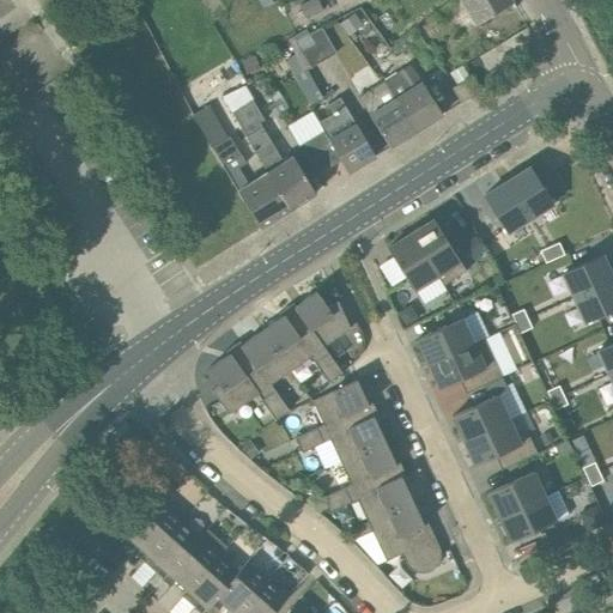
[(274,2),(273,0),(260,0),(266,10),(274,2)]
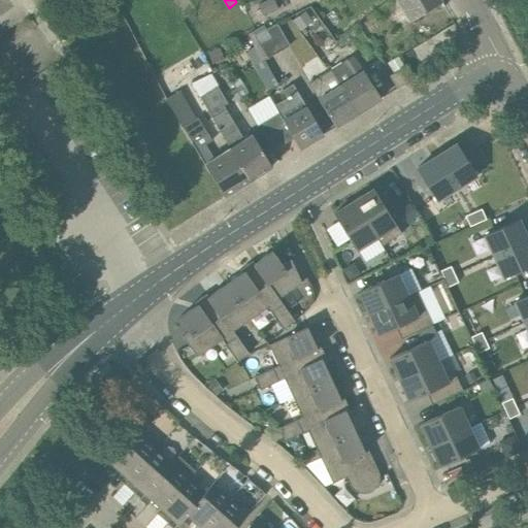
[(274,0),(267,0),(257,4),(262,17),(278,9),(274,0)]
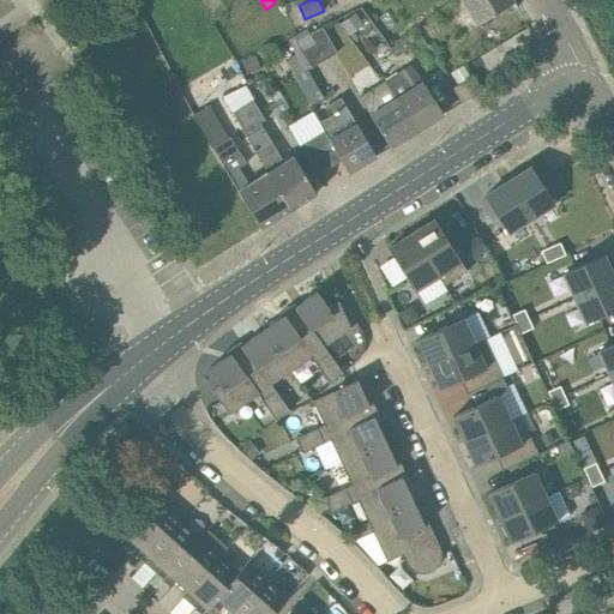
[(507,13),(517,8),(511,0),(462,0),(476,25),(505,8),(507,13)]
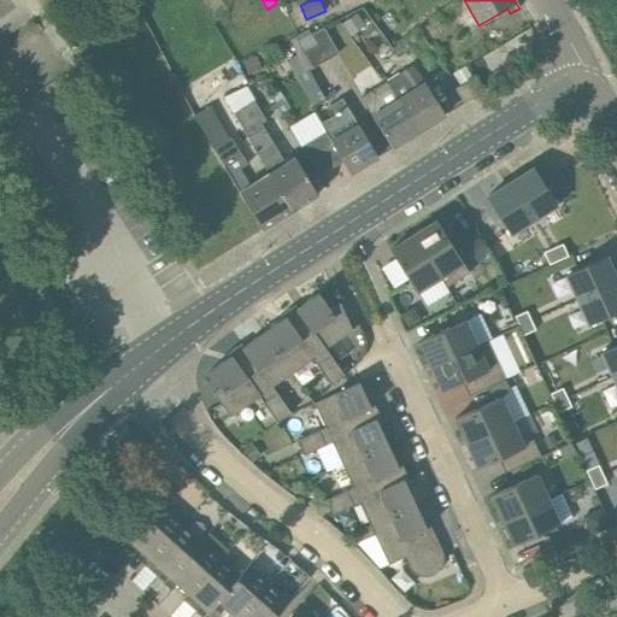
[(365,28),(356,13),(342,23),(351,36),(365,28)]
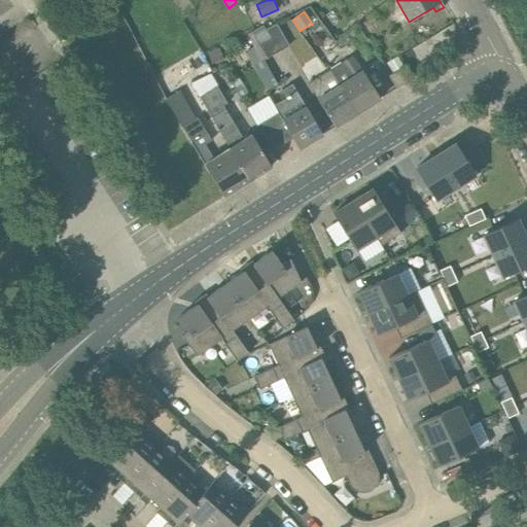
[(266,30),(278,53),(289,46),(276,25),(266,30)]
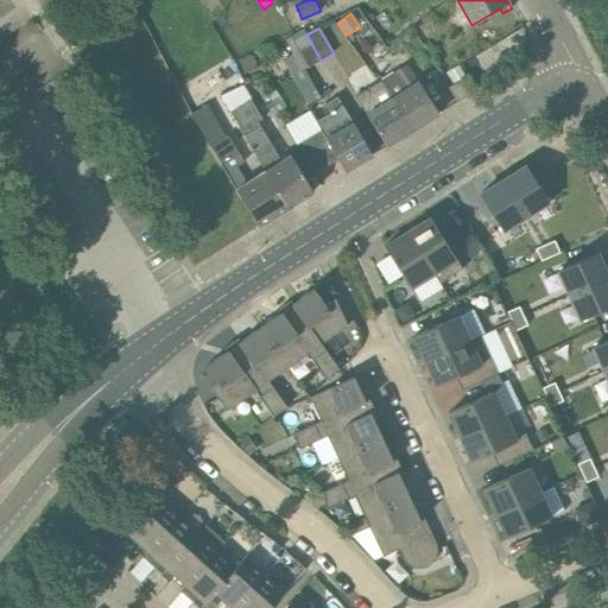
[(308,68),(321,61),(306,35),(303,30),(290,38),(308,68)]
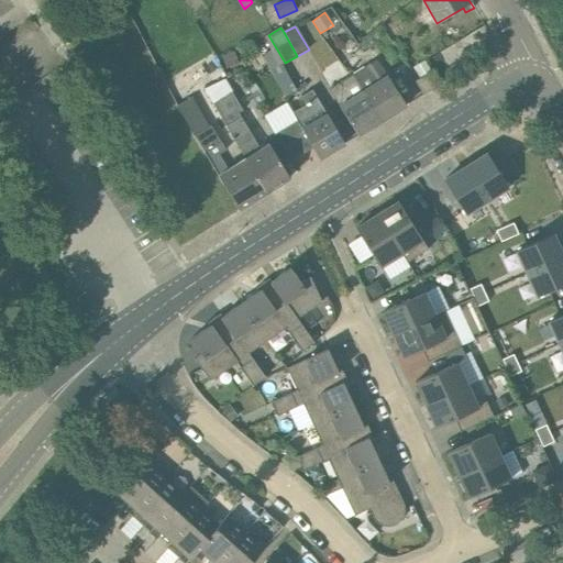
[(283,65),(273,48),(262,55),(271,72),(283,65)]
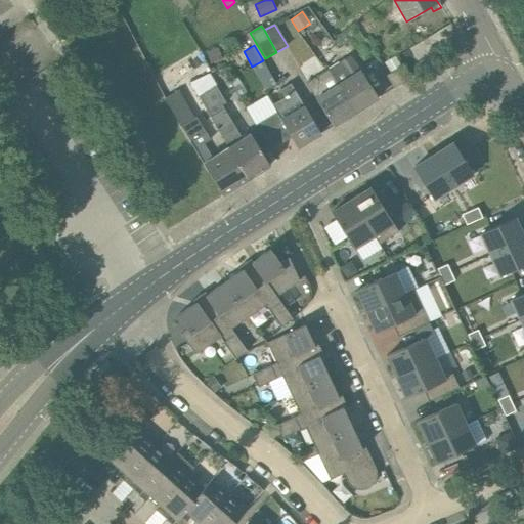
[(222,58),(218,47),(206,52),(210,63),(222,58)]
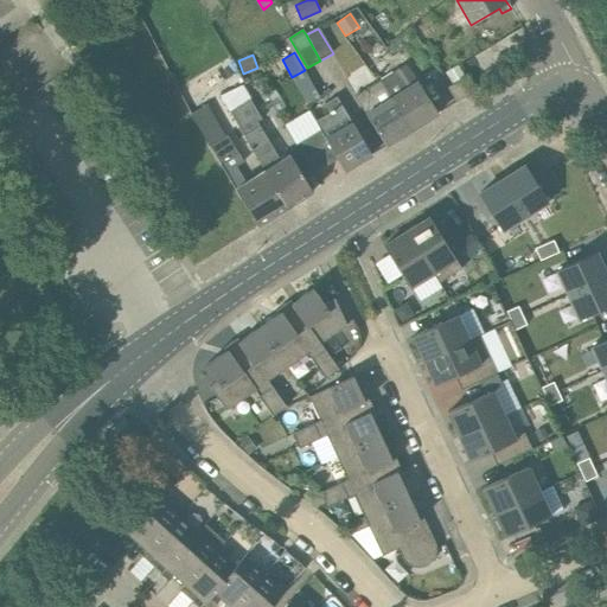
[(381,81),(411,131),(438,114),(417,81),(416,82),(406,65),(381,81)]
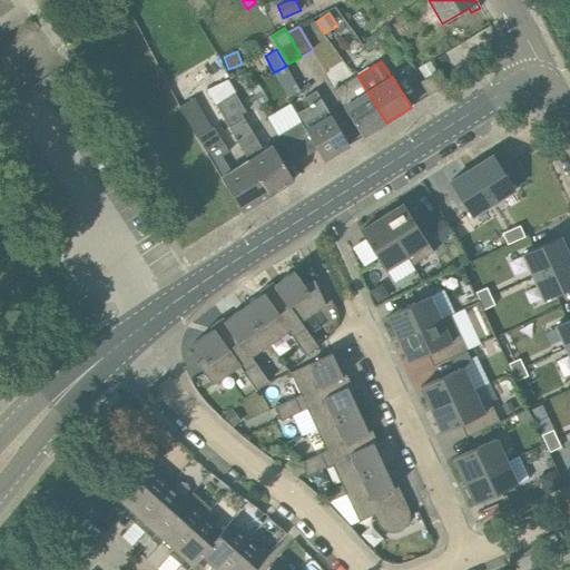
[(424,78),(438,70),(432,61),(419,69),(424,78)]
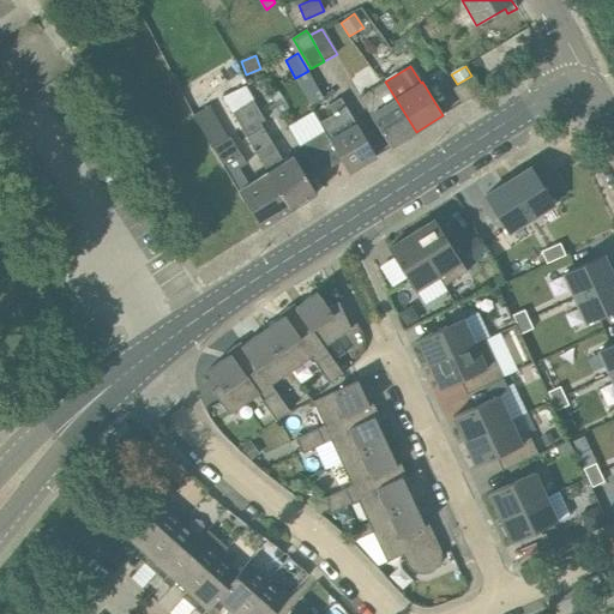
[(482,91),(473,78),(453,90),(462,103),(482,91)]
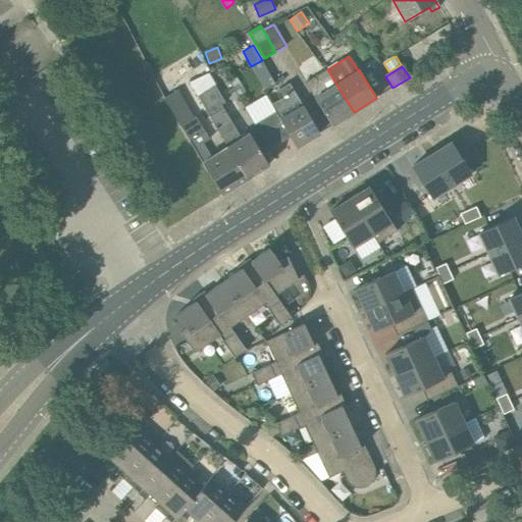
[(327,69),(305,84),(331,126),(354,112),(327,69)]
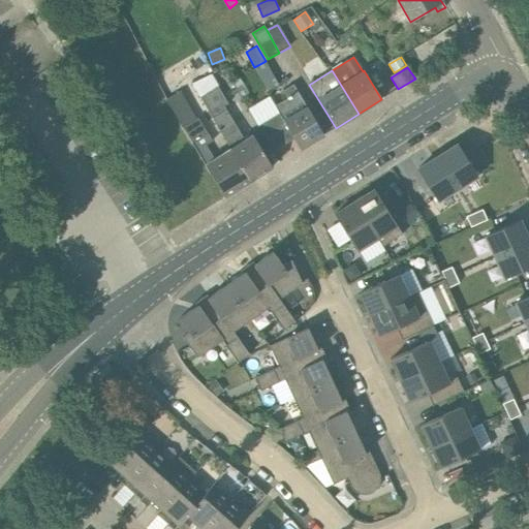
[(228,149),(230,148),(250,182),(272,168),(252,135),(244,139),(223,106),(227,103),(210,73),(191,85),(212,119),(211,120),(228,149)]
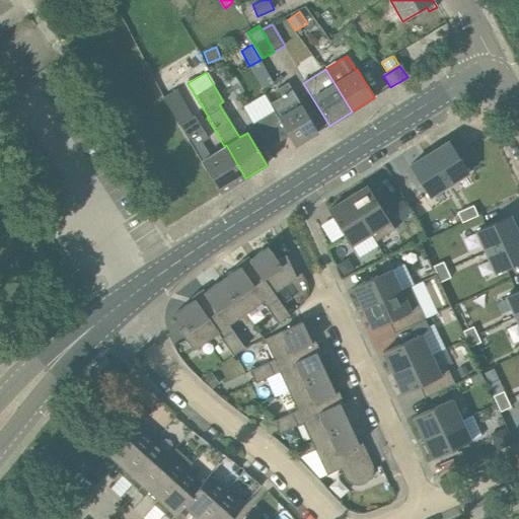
[(270,104),(284,130),(295,147),(317,134),(300,105),(299,105),(287,83),(277,90),(281,97),(270,104)]
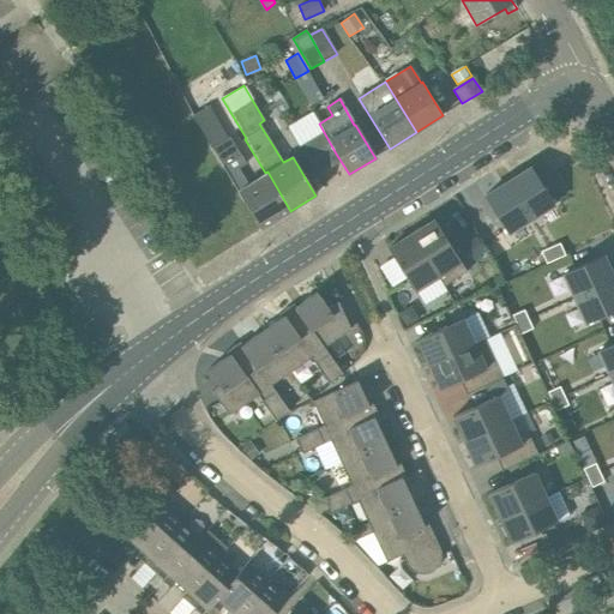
[(239,168),(247,164),(229,138),(211,149),(260,229),(290,211),(268,172),(265,173),(247,185),(239,168)]
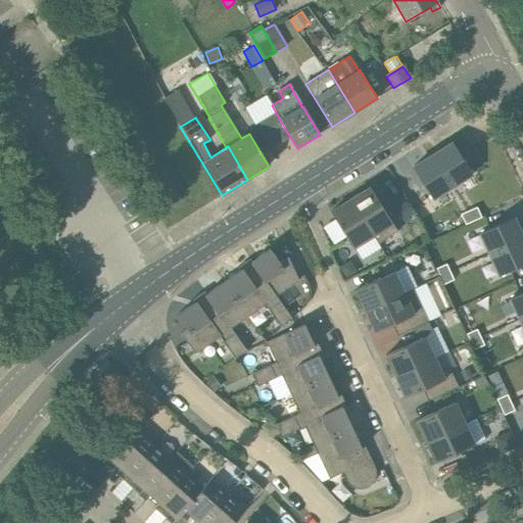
[(472,175),(453,143),(432,155),(453,187),(472,175)]
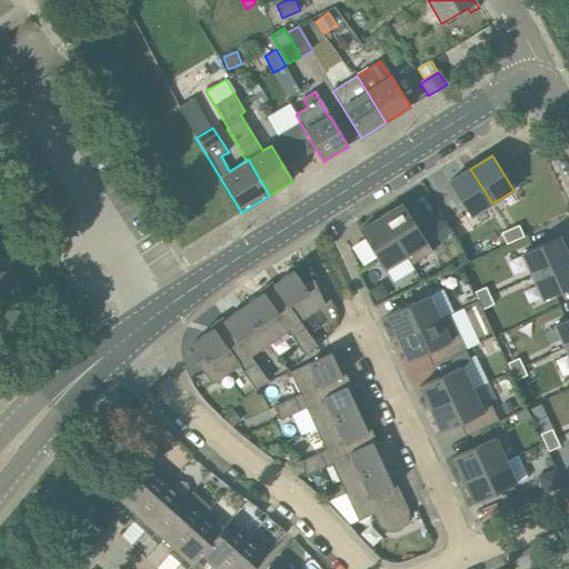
[(492,203),(470,169),(449,182),(470,217),(492,203)]
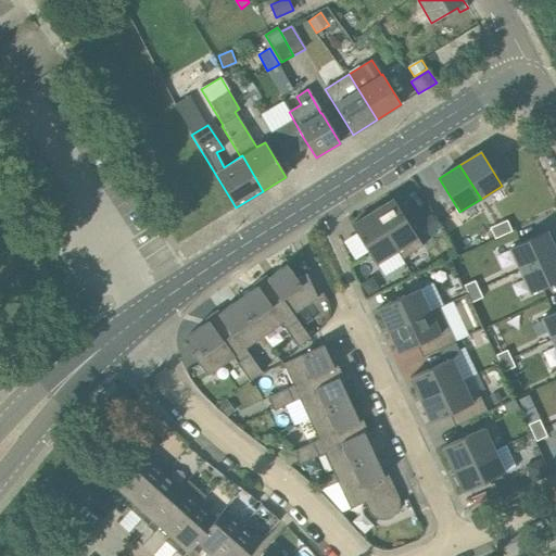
[(393,200),(373,213),(396,252),(402,260),(422,247),(393,200)]
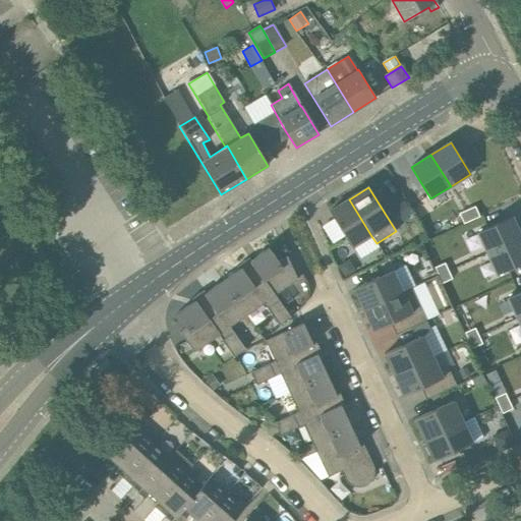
[(371,236),(349,199),(329,212),(352,248),(371,236)]
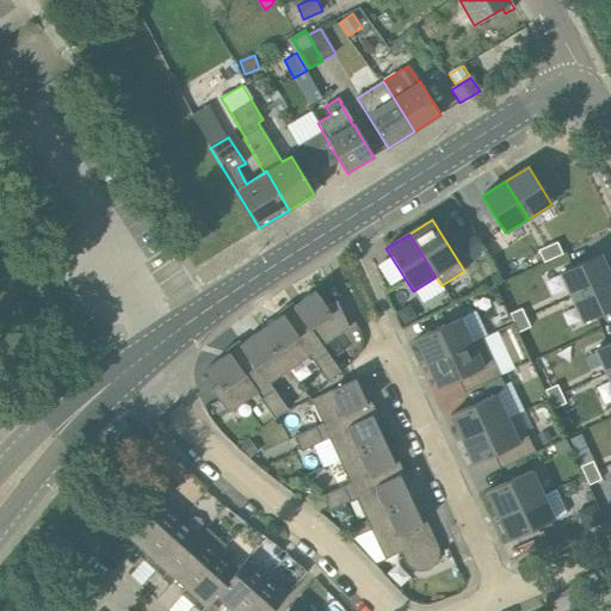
[(483,251),(474,235),(462,242),(471,258),(483,251)]
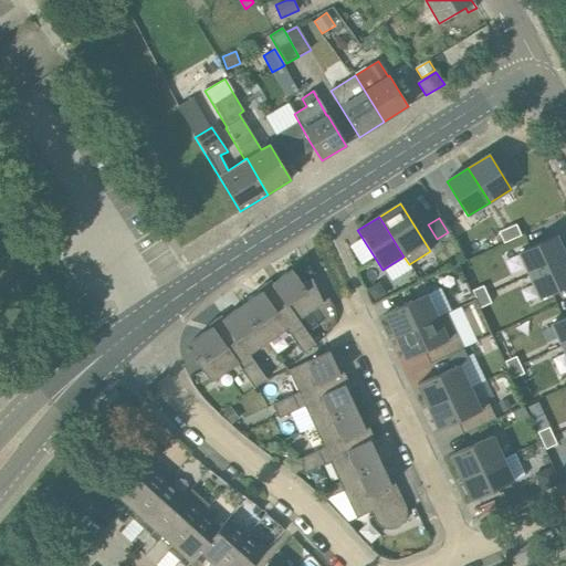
[(520,234),(514,224),(506,229),(513,239),(520,234)]
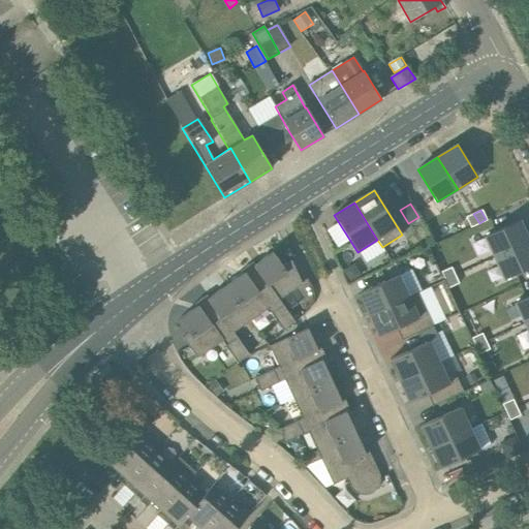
[(479,223),(473,214),(466,219),(472,227),(479,223)]
